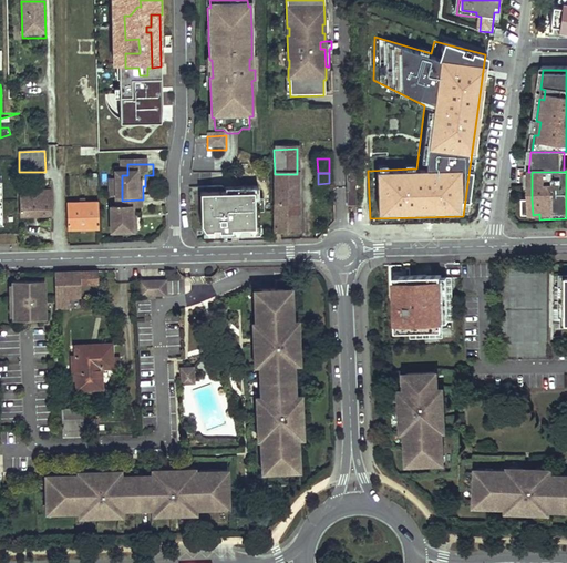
[(275,174),(276,236),(281,236),(299,236),(297,174),(275,174)]
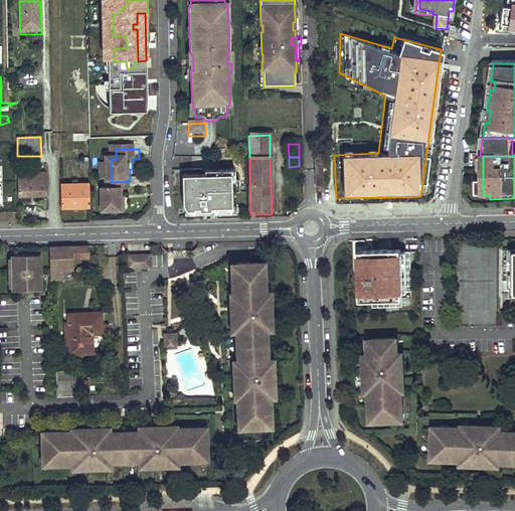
[(218,177),(182,177),(183,206),(186,211),(193,211),(194,210),(199,210),(199,212),(225,212),(225,209),(235,209),(234,172),(217,172),(218,177)]
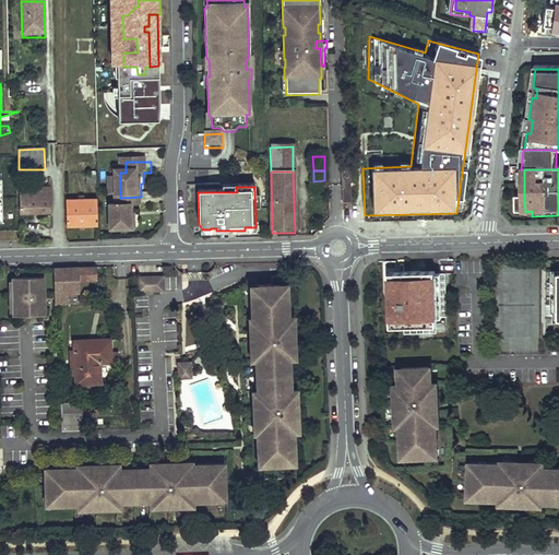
[(20,192),(20,216),(50,215),(50,191),(20,192)]
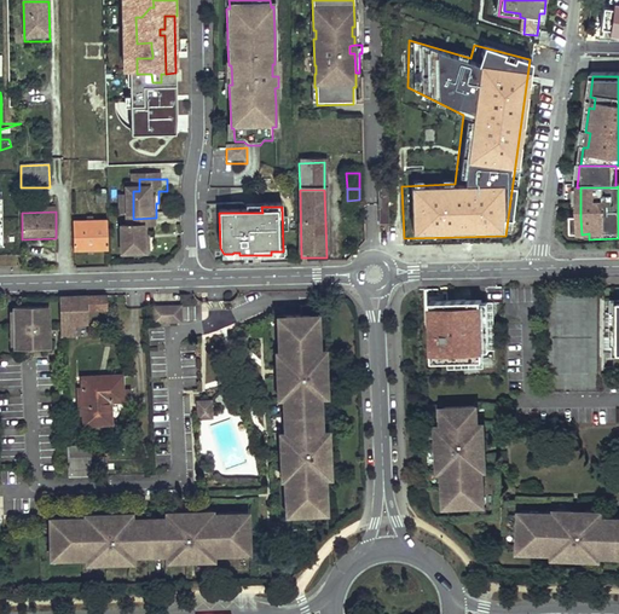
[(133,219),(127,219),(127,230),(120,230),(120,258),(143,258),(144,241),(145,241),(145,231),(156,231),(156,218),(133,219)]
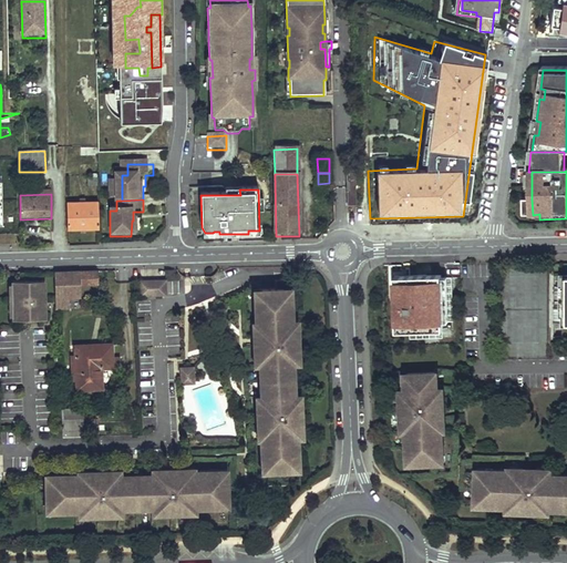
[(68,206),(68,233),(98,233),(98,206),(68,206)]
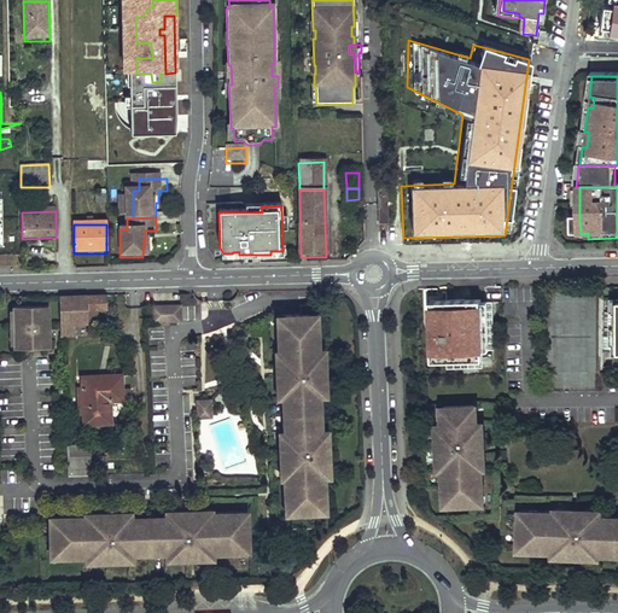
[(120,257),(120,261),(151,260),(151,240),(145,240),(144,240),(143,257),(120,257)]
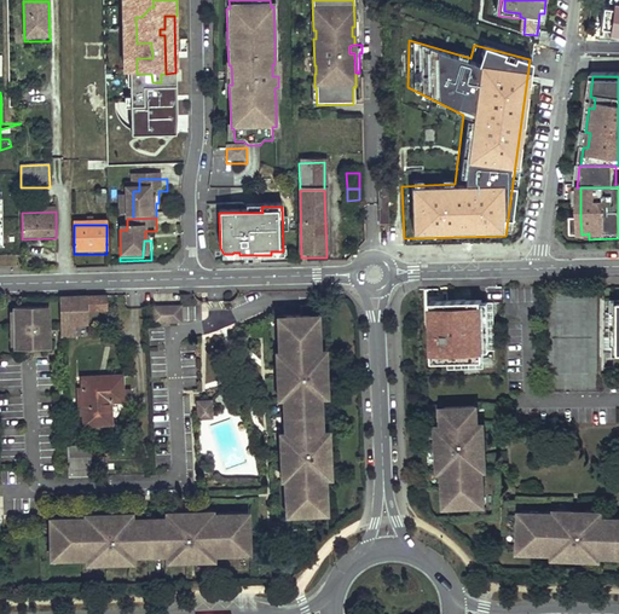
[(105,300),(59,301),(62,342),(75,341),(75,329),(91,328),(91,314),(105,314),(105,300)]
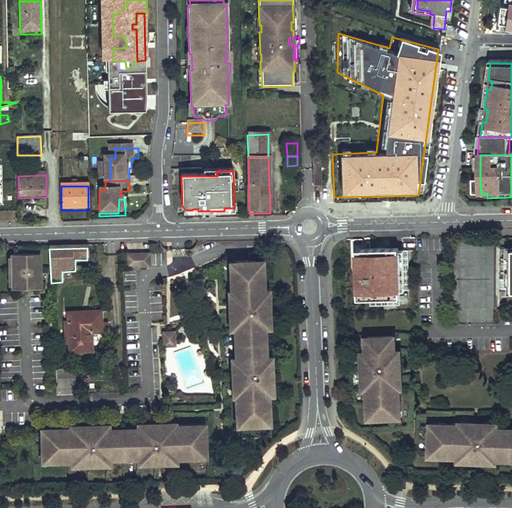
[(40,256),(11,257),(11,261),(12,268),(14,268),(14,274),(14,281),(12,281),(12,288),(12,292),(41,291),(40,256)]
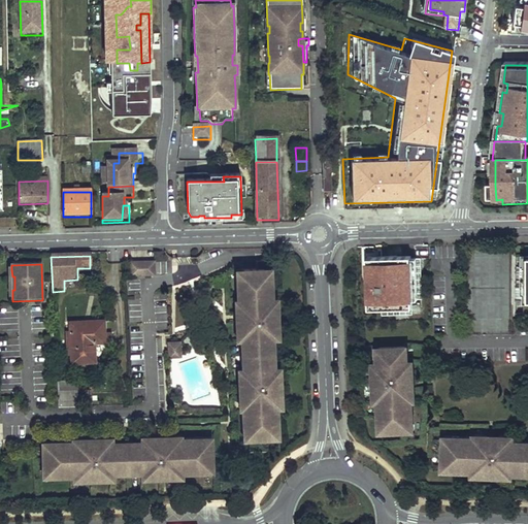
[(131,279),(154,277),(154,265),(131,265),(131,279)]
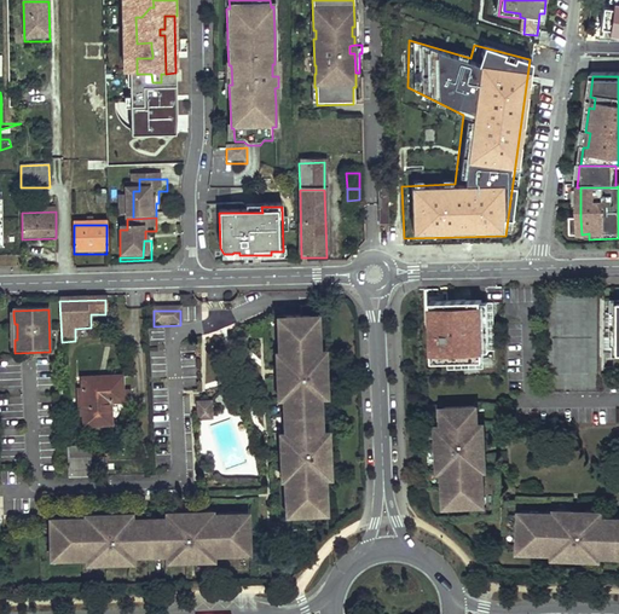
[(284,509),(285,509),(293,509),(294,519),(318,517),(318,508),(325,507),(327,507),(327,497),(325,497),(324,481),(324,474),(330,474),(329,464),(328,464),(327,452),(329,452),(328,442),(323,442),(323,435),(322,435),(319,400),(320,400),(320,393),(327,393),(325,383),(324,383),(324,371),(325,371),(325,361),(319,361),(319,354),(318,339),(319,339),(319,329),(318,329),(311,329),(310,319),(285,320),(285,330),(278,330),(277,330),(277,341),(278,341),(279,355),(279,358),(282,357),(282,364),(276,364),(277,372),(278,372),(279,386),(277,386),(278,395),(283,394),(283,403),(284,409),(287,409),(288,420),(288,430),(284,430),(285,436),(285,445),(281,445),(281,453),(282,453),(282,467),(281,467),(282,475),(287,475),(287,481),(284,481),(284,484),(285,499),(284,499),(284,509)]
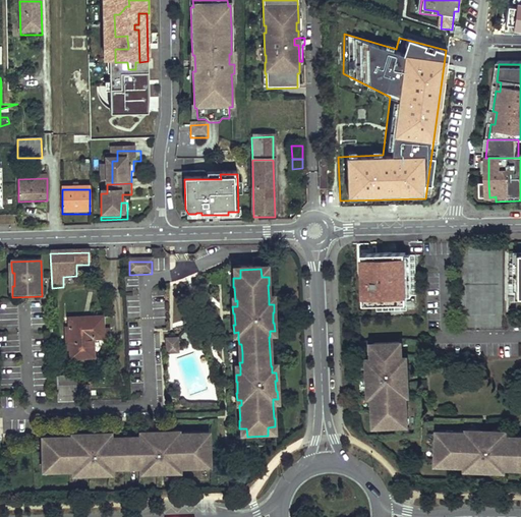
[(173,299),(173,333),(186,333),(186,299),(173,299)]
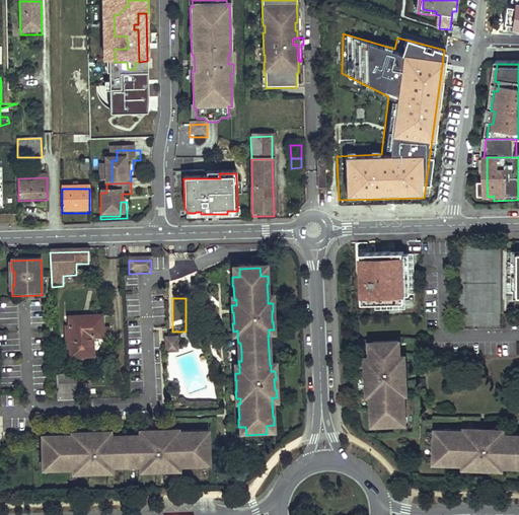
[(102,319),(69,320),(70,329),(70,351),(70,360),(93,359),(93,341),(103,341),(102,319)]
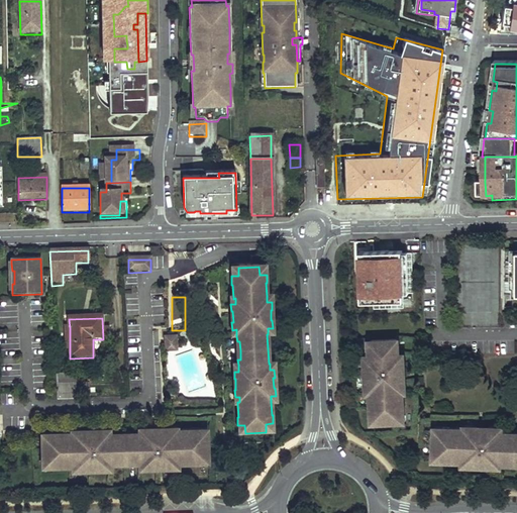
[(166,353),(172,352),(172,350),(177,349),(176,338),(165,339),(166,353)]
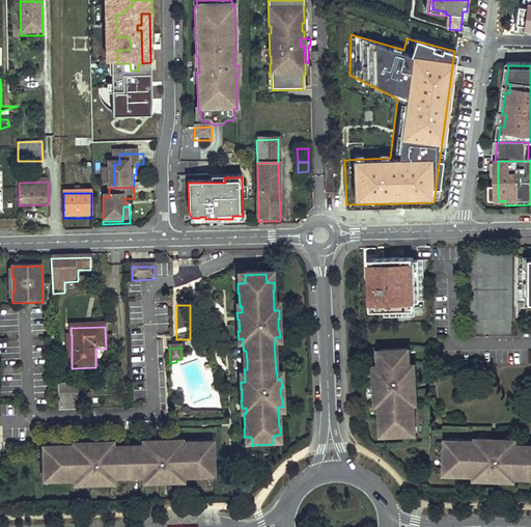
[(375,394),(376,401),(381,401),(381,409),(382,421),(380,421),(381,431),(382,431),(388,430),(388,438),(410,437),(410,428),(416,428),(417,428),(416,420),(415,420),(415,418),(415,408),(415,406),(412,406),(412,400),(417,400),(417,392),(415,392),(415,382),(416,382),(416,373),(411,373),(411,367),(410,352),(381,353),(381,354),(382,363),(380,363),(380,368),(379,368),(379,376),(374,376),(375,383),(376,383),(378,394),(375,394)]
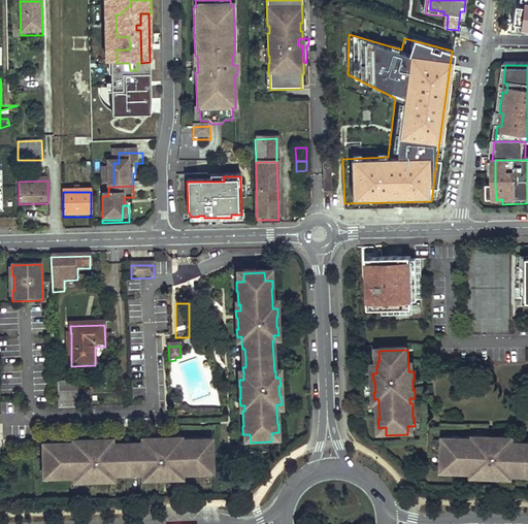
[(58,396),(58,403),(76,402),(75,385),(57,386),(58,396)]
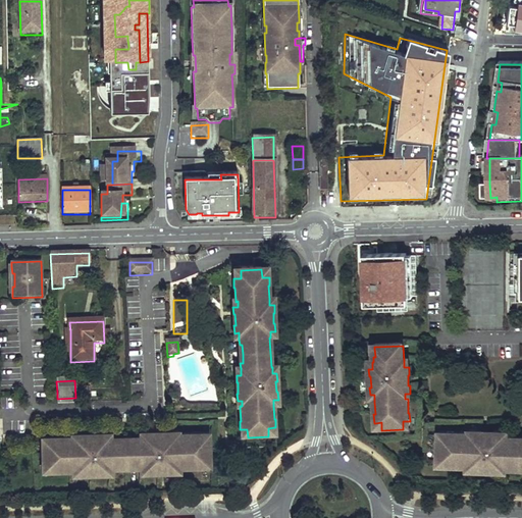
[(438,441),(438,462),(447,463),(446,469),(455,470),(455,469),(467,469),(474,470),(474,474),(481,474),(481,472),(492,473),(491,474),(500,475),(500,471),(507,471),(507,470),(512,470),(513,468),(521,469),(521,468),(521,439),(508,439),(502,439),(502,434),(493,434),(493,435),(483,435),(483,434),(475,433),(475,438),(470,438),(470,436),(469,436),(456,435),(456,434),(448,434),(448,435),(448,442),(438,441)]
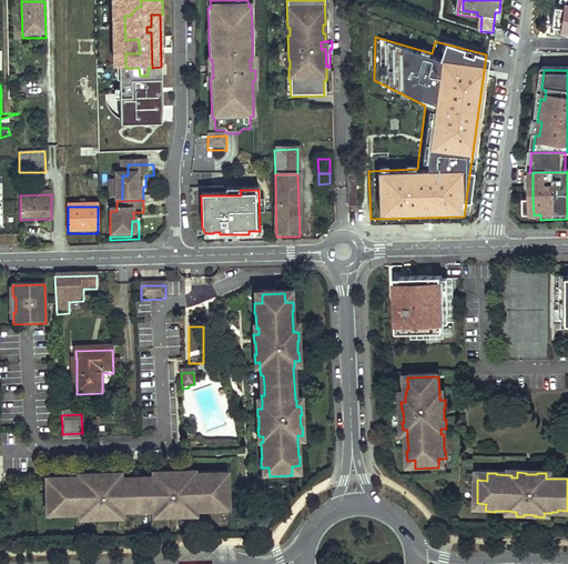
[(78,479),(63,480),(64,493),(64,516),(79,515),(87,515),(87,521),(94,521),(94,519),(107,519),(107,520),(114,520),(114,514),(121,514),(121,513),(128,513),(128,510),(138,510),(148,510),(148,513),(153,512),(154,513),(161,513),(161,519),(169,519),(169,516),(181,516),(181,517),(189,517),(189,513),(196,512),(210,512),(210,513),(220,513),(220,512),(220,505),(229,504),(227,482),(219,482),(219,475),(219,474),(210,474),(210,475),(195,475),(193,475),(193,479),(188,477),(188,473),(180,473),(180,474),(168,475),(168,474),(160,474),(160,479),(152,479),(121,480),(113,480),(113,475),(105,475),(105,476),(93,477),(93,476),(84,476),(85,481),(80,481),(80,479),(78,479)]
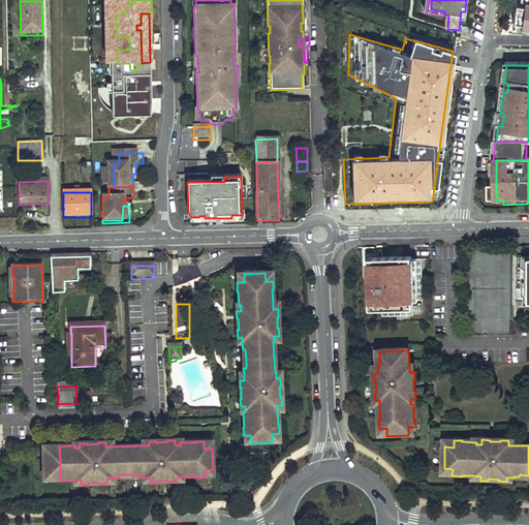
[(51,453),(42,453),(43,474),(52,474),(52,481),(52,482),(60,482),(60,481),(60,459),(59,446),(59,445),(51,445),(51,446),(51,453)]
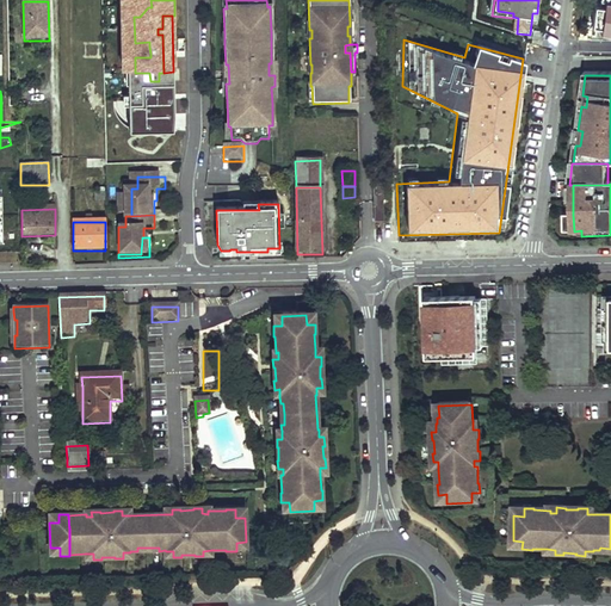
[(306,539),(320,526),(295,527),(295,543),(306,543),(306,539)]
